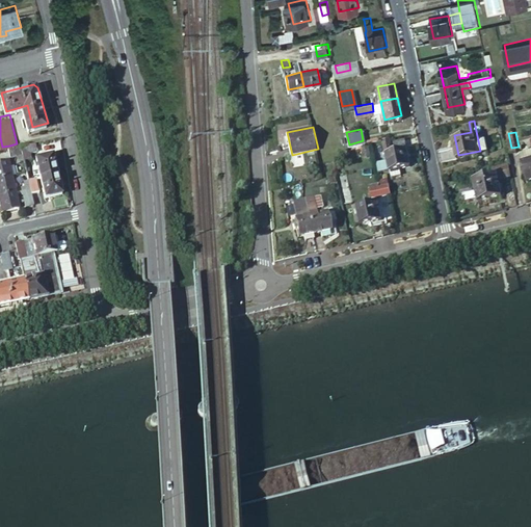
[(391,135),(383,136),(386,149),(387,149),(391,165),(410,162),(407,145),(393,147),(393,146),(407,142),(405,133),(391,135)]
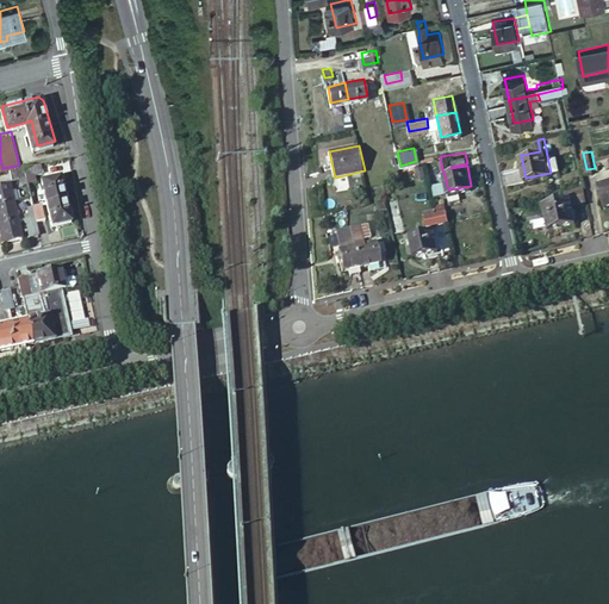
[(44,168),(42,160),(25,163),(28,173),(29,176),(38,174),(37,170),(44,168)]
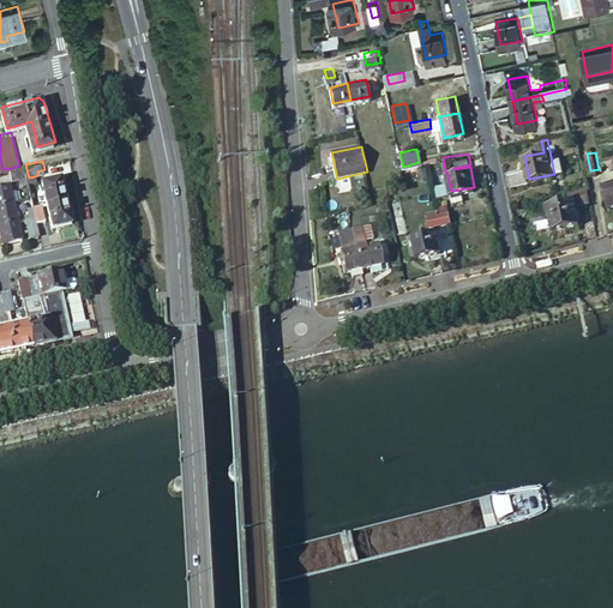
[(13,178),(28,174),(25,164),(19,166),(11,168),(13,178)]
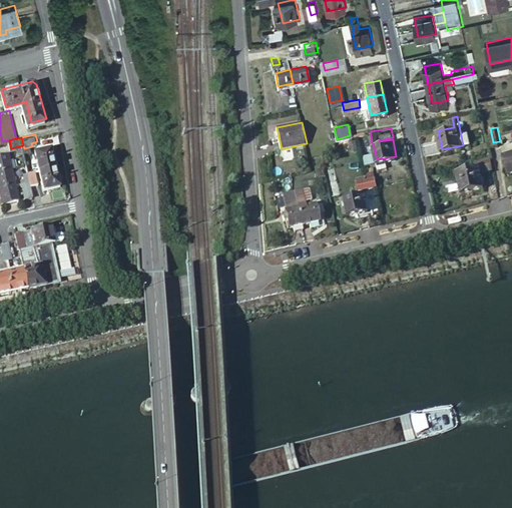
[(511,138),(503,141),(506,150),(511,148),(511,138)]
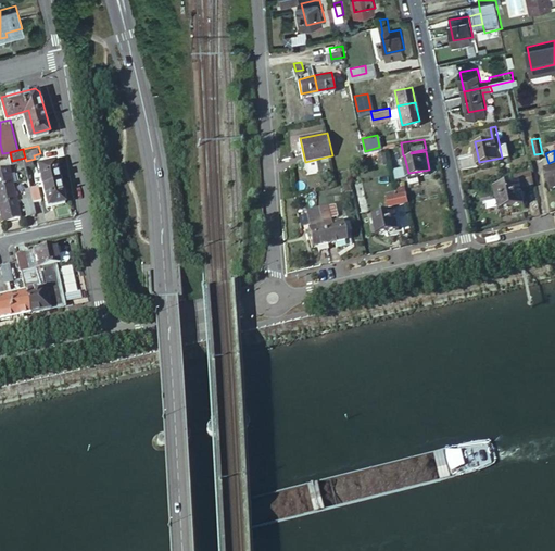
[(45,182),(60,177),(55,158),(43,160),(40,161),(45,182)]
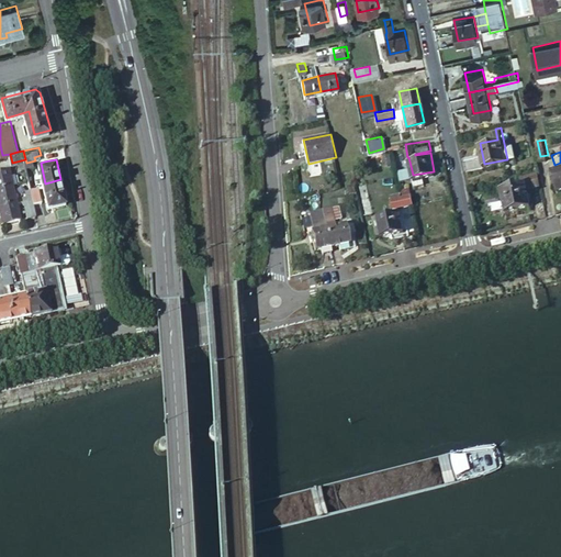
[(557,186),(560,185),(560,163),(554,165),(551,166),(557,186)]
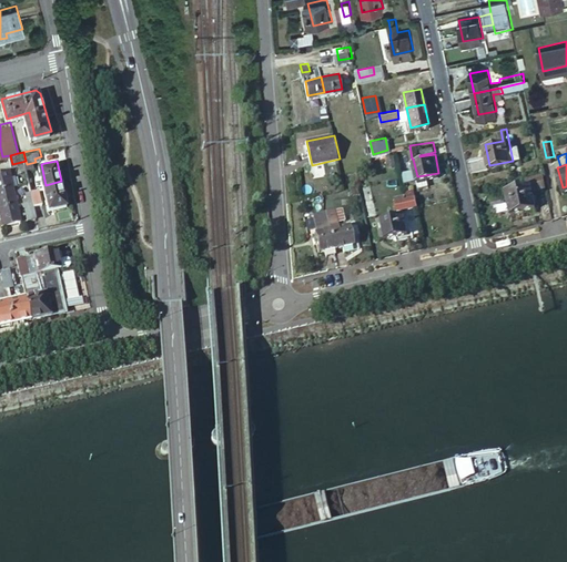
[(0,186),(13,184),(10,166),(0,167),(0,186)]
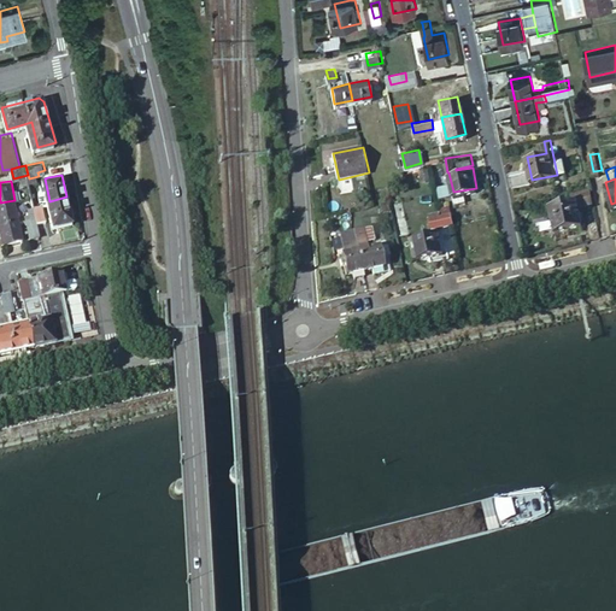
[(594,201),(591,186),(567,191),(569,199),(550,203),(556,228),(584,222),(580,204),(594,201)]
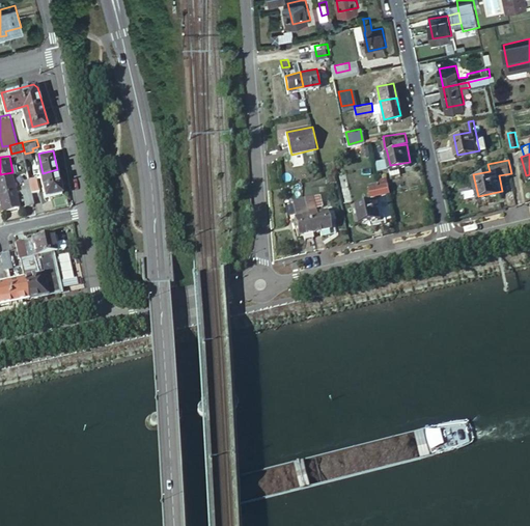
[(61,189),(57,169),(43,173),(47,192),(61,189)]
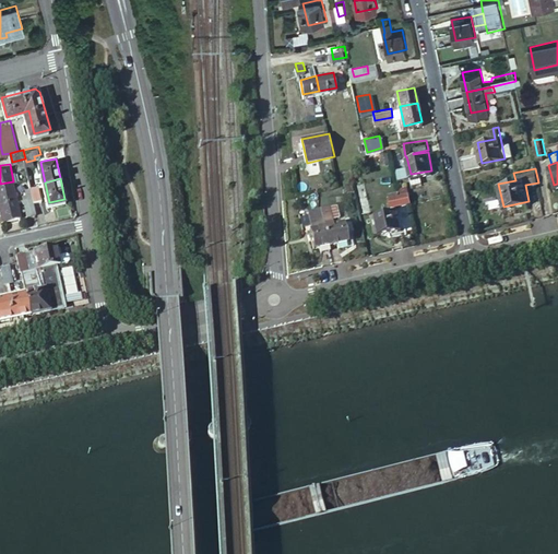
[(0,200),(16,197),(13,181),(0,184),(0,200)]
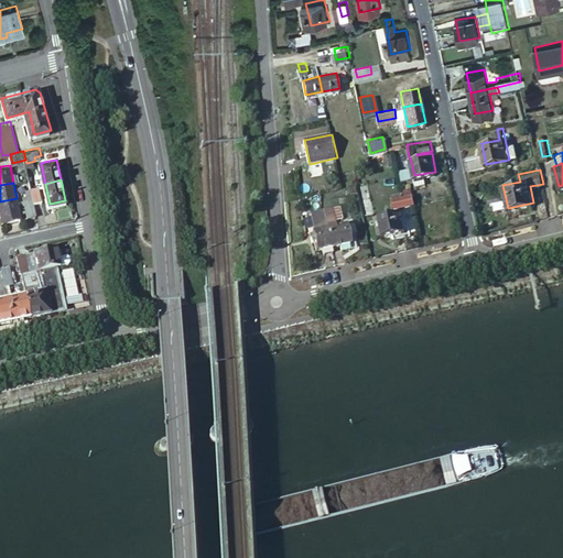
[(41,185),(31,187),(33,195),(34,200),(43,198),(41,185)]
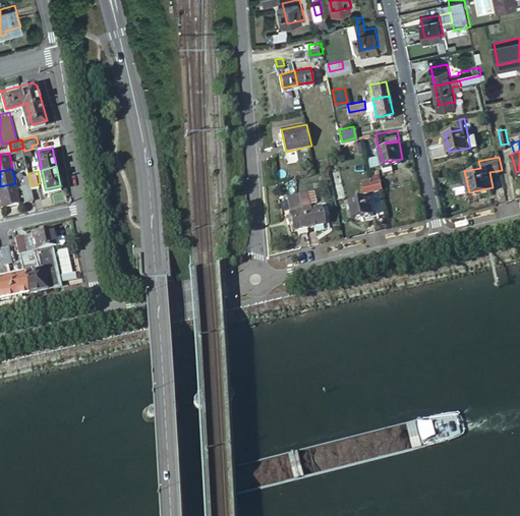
[(370,188),(384,185),(382,178),(373,180),(364,181),(365,189),(370,188)]
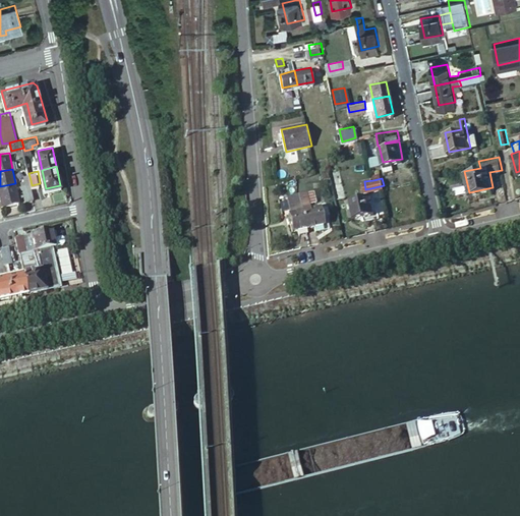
[(25,197),(34,195),(32,185),(31,180),(22,181),(25,197)]
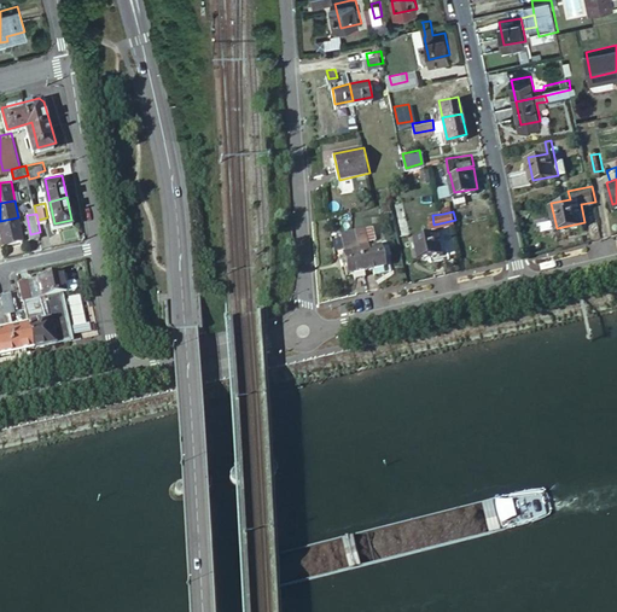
[(0,221),(0,226),(3,242),(22,237),(18,217),(0,221)]
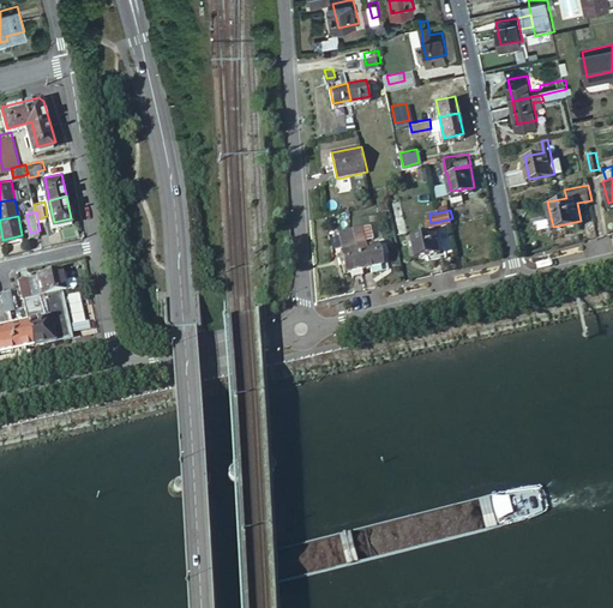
[(360,224),(353,226),(356,240),(362,239),(360,224)]
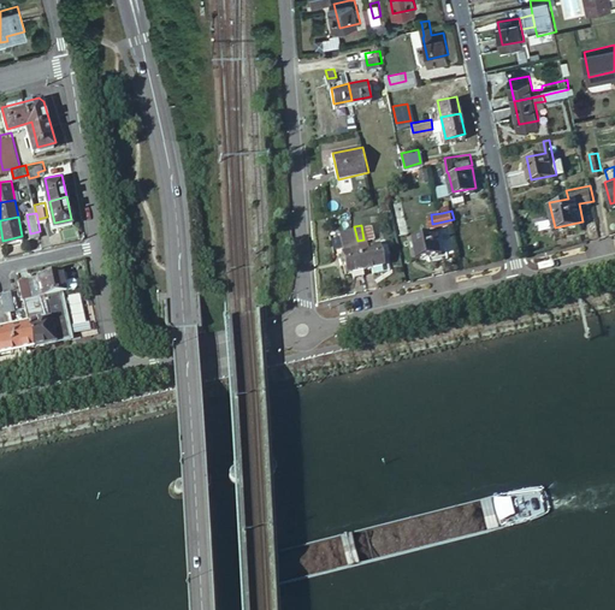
[(354,272),(365,270),(364,266),(359,246),(358,241),(354,226),(341,229),(346,248),(342,249),(347,270),(353,268),(354,272)]
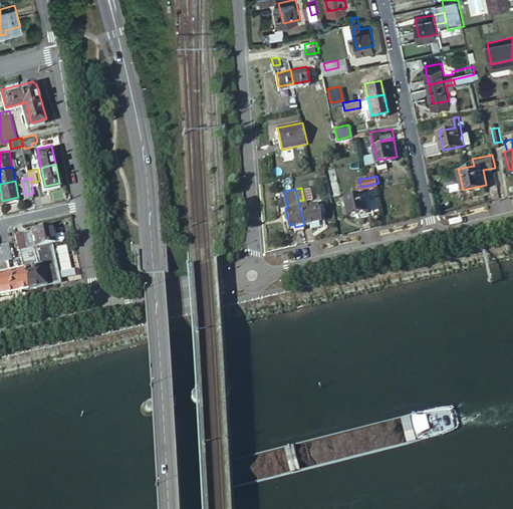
[(345,195),(349,214),(370,209),(366,191),(361,192),(345,195)]
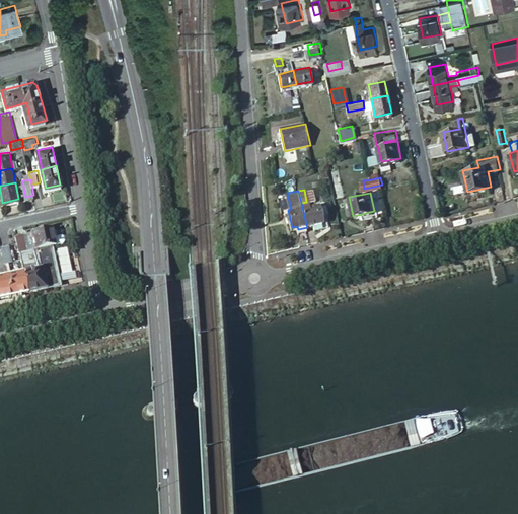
[(326,202),(302,207),(306,224),(324,220),(322,214),(328,212),(326,202)]
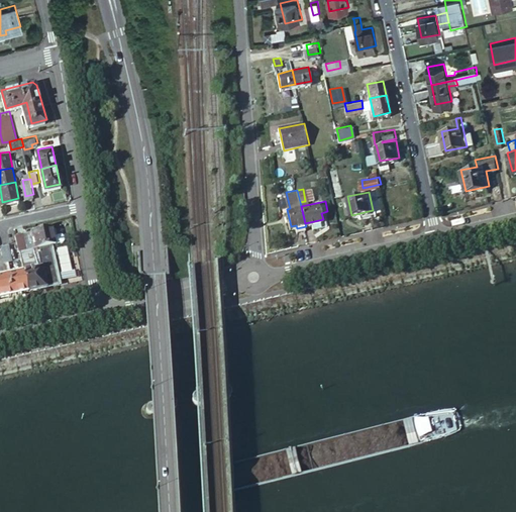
[(52,223),(32,228),(35,244),(52,241),(56,240),(54,231),(52,223)]
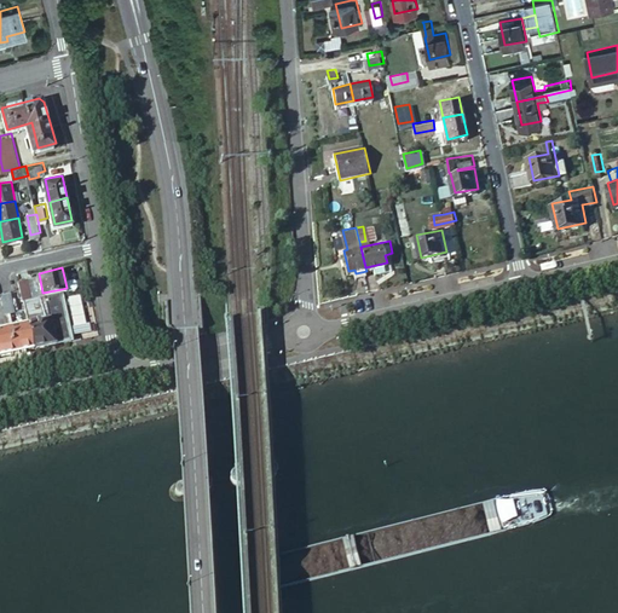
[(39,273),(28,276),(33,295),(42,293),(39,273)]
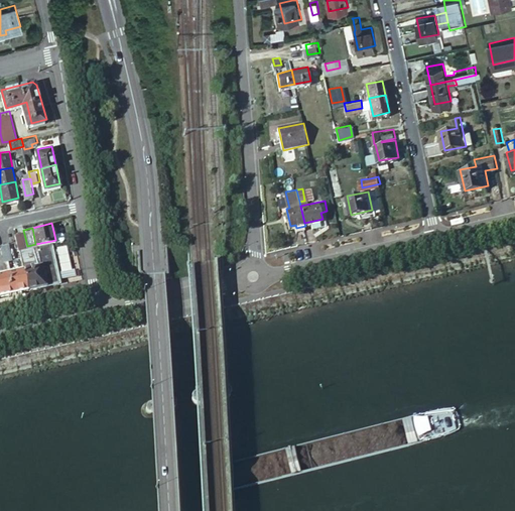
[(55,240),(63,238),(66,234),(63,231),(61,229),(53,231),(55,240)]
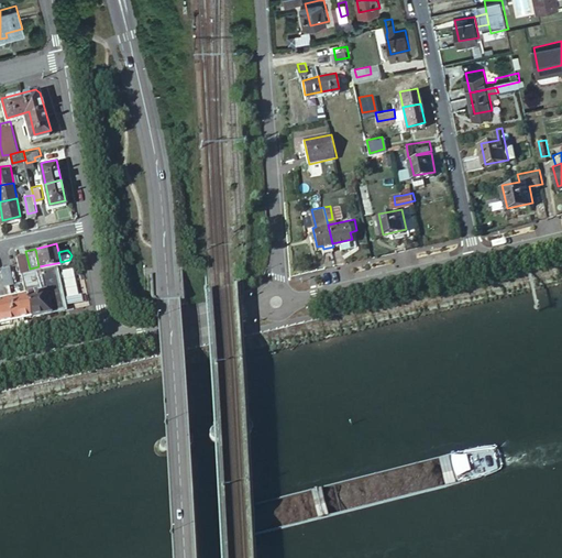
[(17,253),(19,262),(21,271),(23,271),(30,269),(25,251),(17,253)]
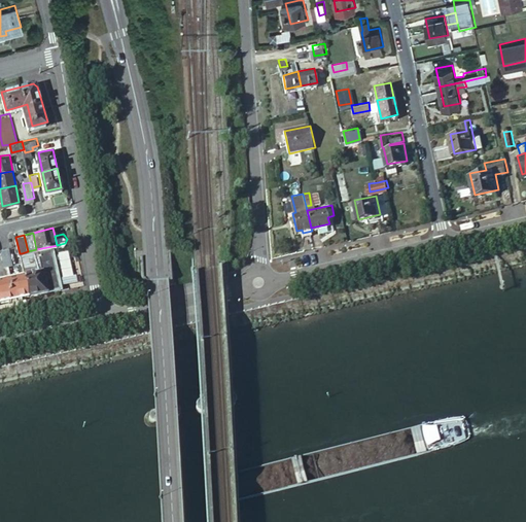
[(13,262),(10,246),(2,248),(5,264),(13,262)]
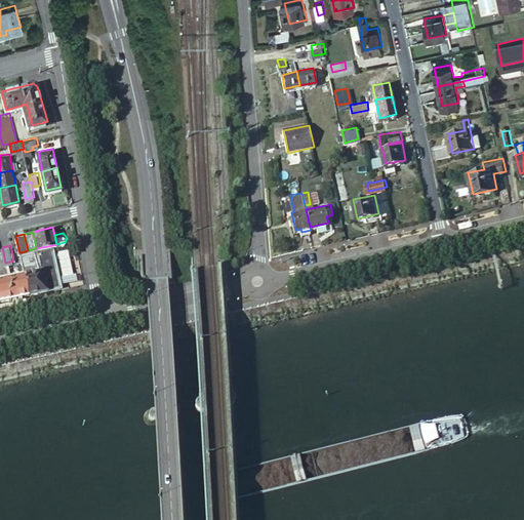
[(28,250),(22,252),(23,258),(26,272),(30,292),(62,285),(52,245),(36,248),(28,250)]
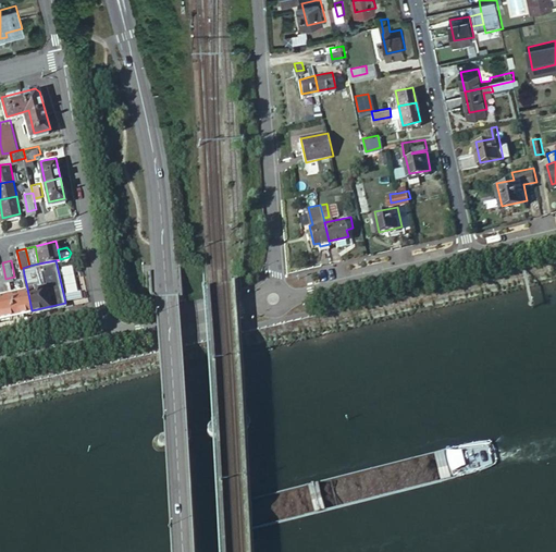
[(13,315),(32,310),(27,289),(9,293),(13,315)]
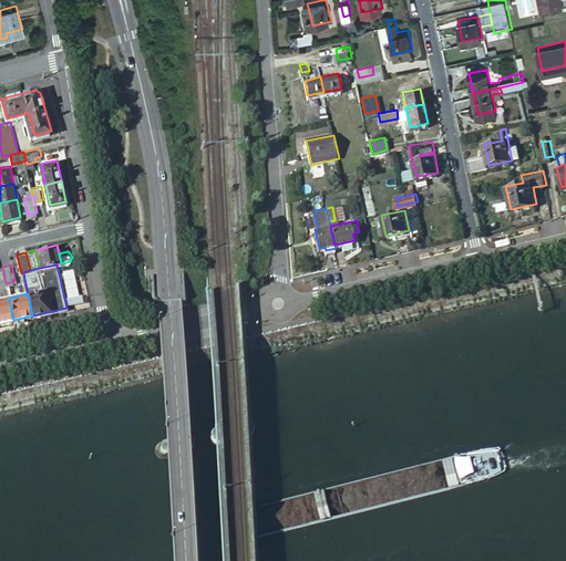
[(0,322),(13,320),(9,298),(0,299),(0,322)]
